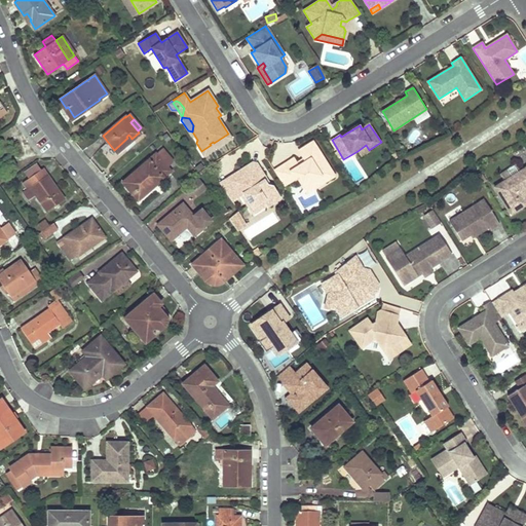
[(127,138),(114,150),(116,152),(132,139),(130,137),(128,135),(126,137),(127,138)]
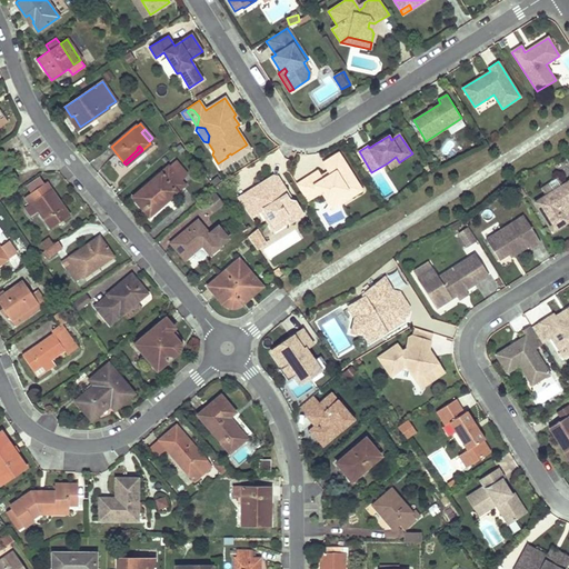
[(359,186),(338,153),(322,162),(328,171),(321,176),(318,171),(309,177),(320,195),(322,192),(332,209),(342,202),(338,196),(347,189),(349,192),(359,186)]
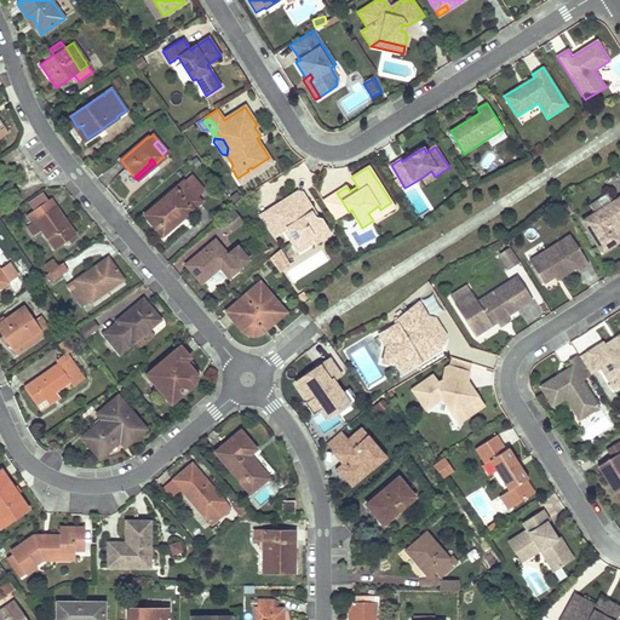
[(431,171),(422,178),(426,185),(436,179),(435,177),(431,171)]
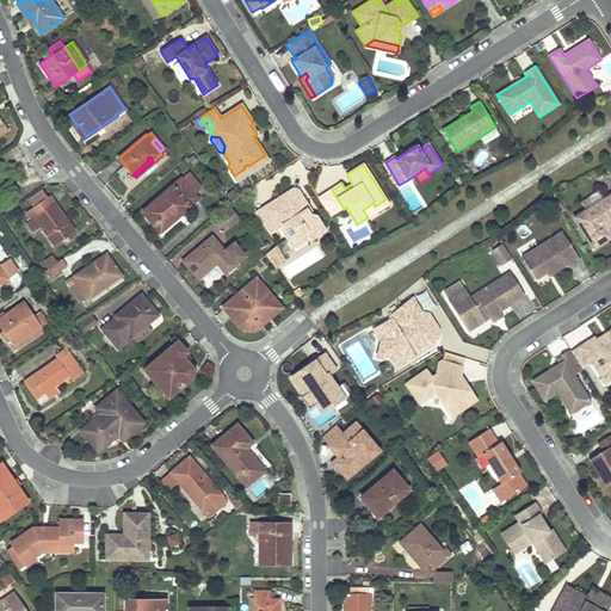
[(165,227),(179,216),(192,204),(197,199),(180,179),(142,211),(155,226),(160,221),(165,227)]
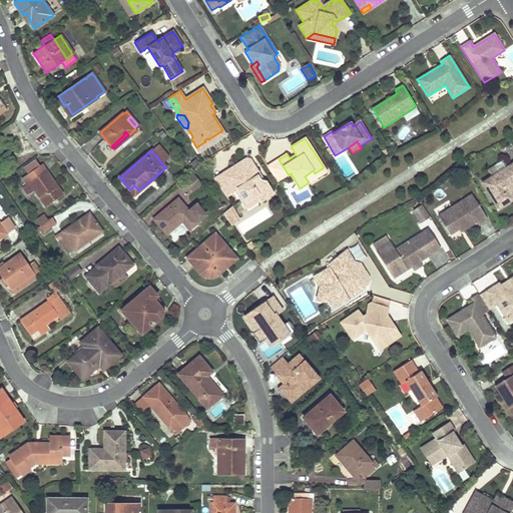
[(225,195),(226,195),(235,190),(243,203),(258,194),(261,200),(262,201),(273,193),(266,182),(261,180),(258,176),(259,173),(250,159),(246,158),(214,178),(225,195)]
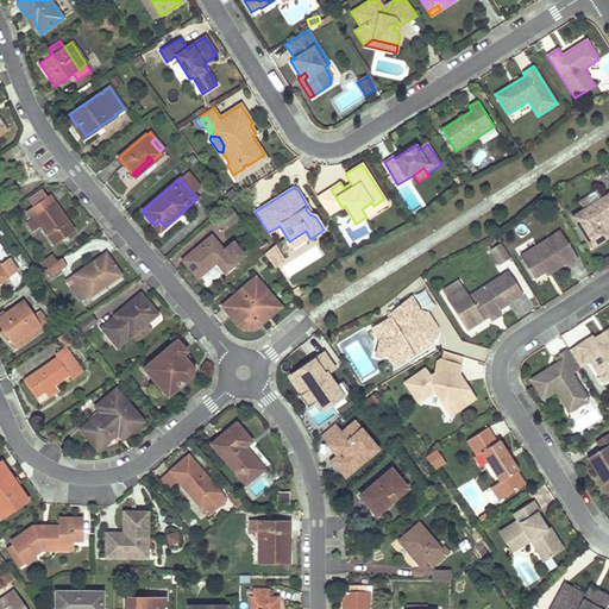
[(29,199),(33,206),(48,196),(43,189),(29,199)]
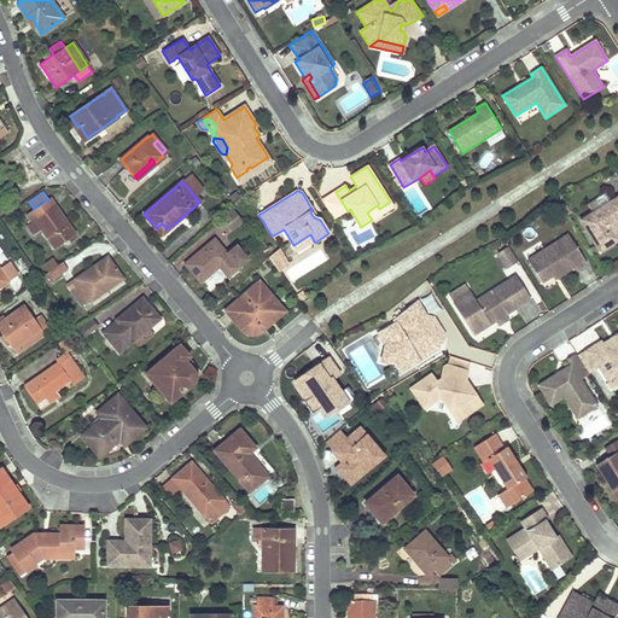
[(348,211),(336,192),(322,200),(330,213),(336,209),(340,215),(348,211)]
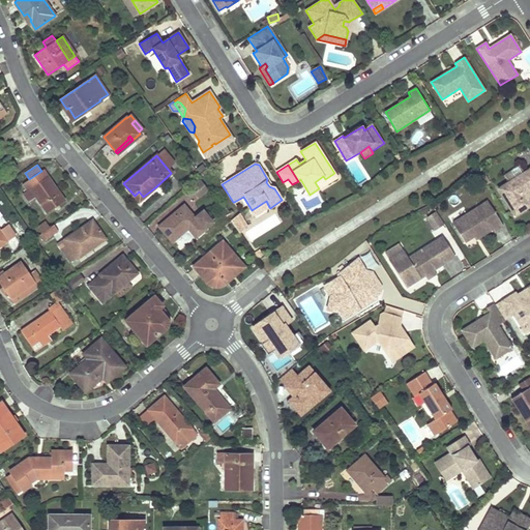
[(529,192),(529,168),(498,188),(516,215),(529,206),(529,203),(525,196),(529,192)]
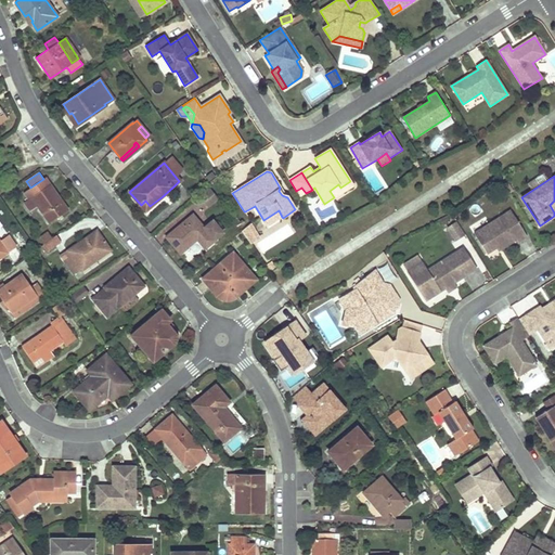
[(28,198),(26,199),(25,202),(30,210),(37,205),(49,222),(68,209),(46,177),(43,179),(30,188),(24,192),(28,198)]
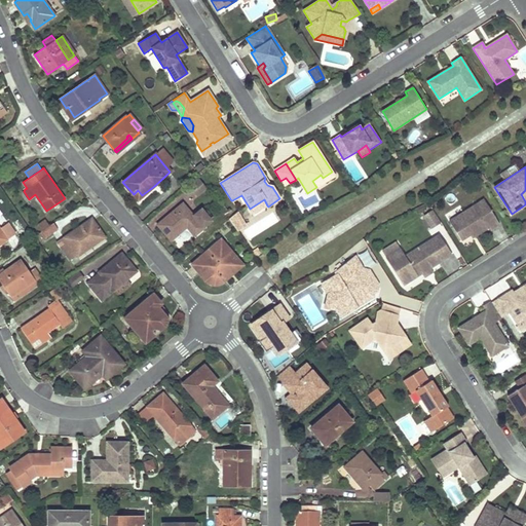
[(335,176),(332,172),(323,178),(321,175),(312,181),(316,187),(335,176)]
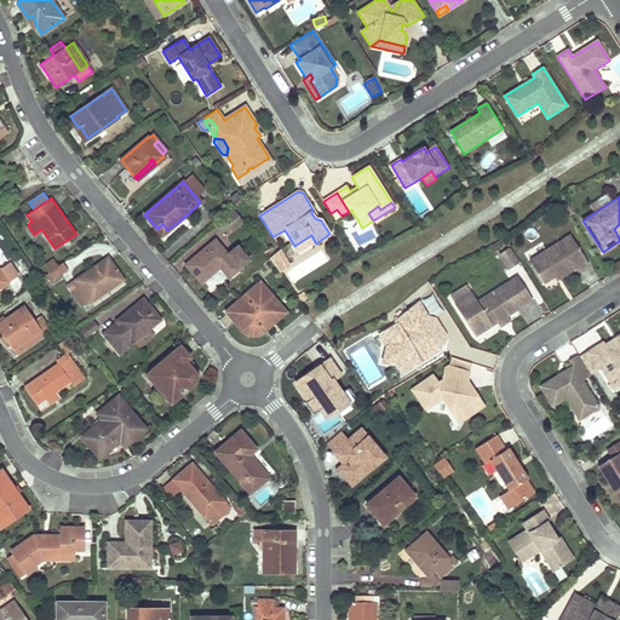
[(334,220),(342,216),(337,210),(331,213),(334,220)]
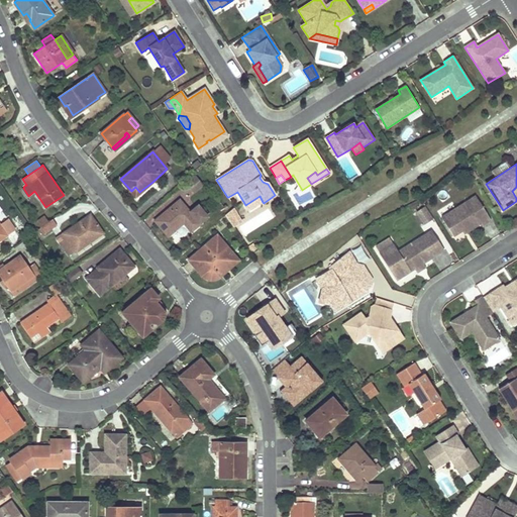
[(135,187),(131,191),(135,196),(139,192),(135,187)]
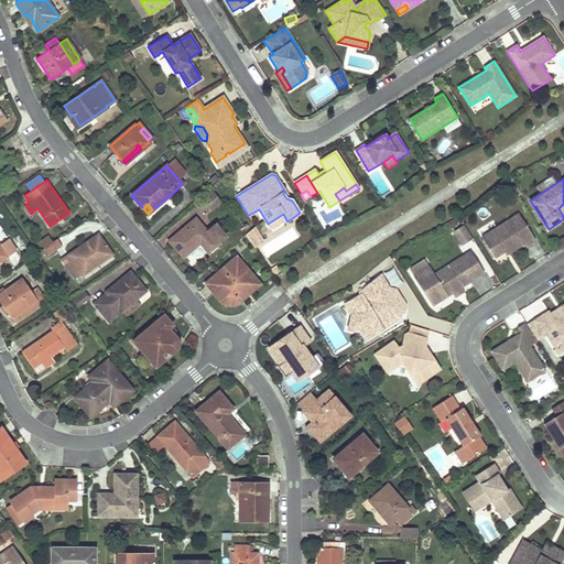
[(283,214),(268,224),(271,229),(286,220),(283,214)]
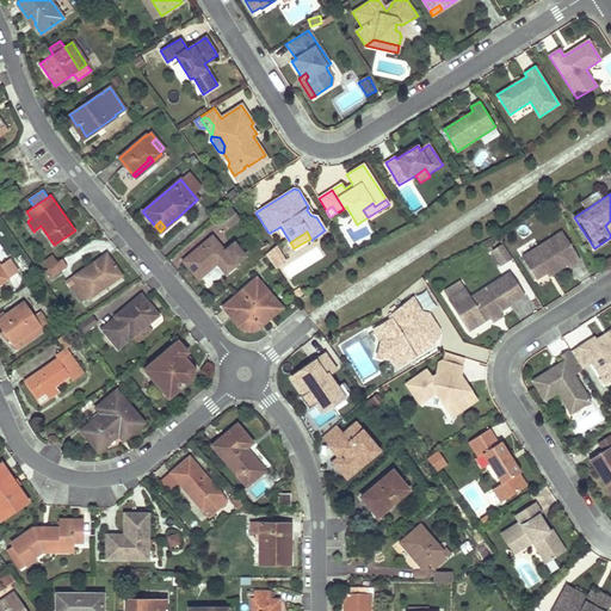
[(569,266),(580,260),(562,232),(522,257),(536,279),(545,272),(566,260),(568,264),(569,266)]
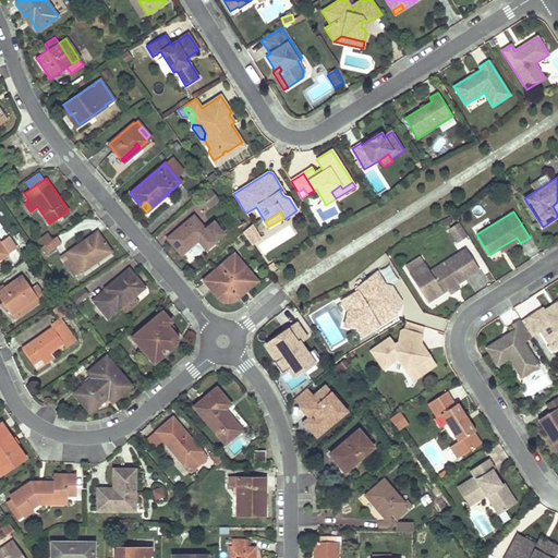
[(206,249),(210,245),(215,242),(223,233),(214,221),(205,229),(193,216),(168,237),(181,253),(198,239),(206,249)]
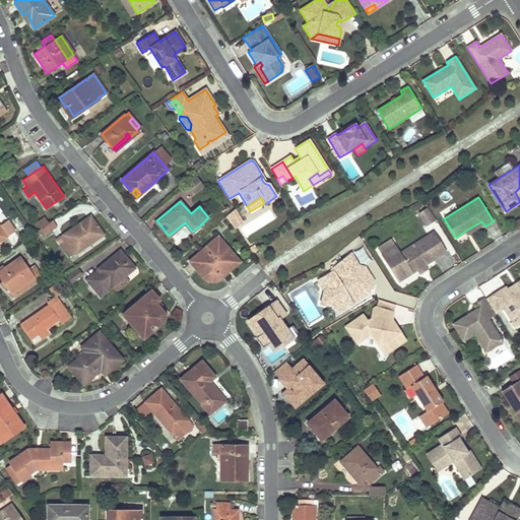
[(435,221),(427,208),(419,213),(428,226),(435,221)]
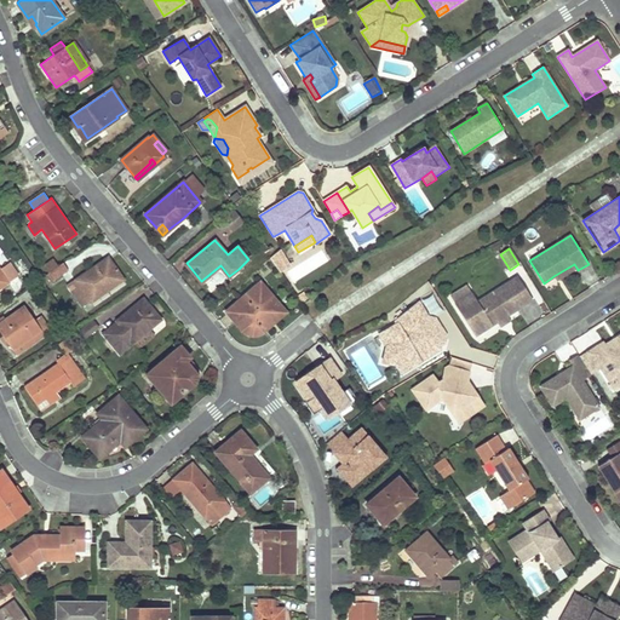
[(281,251),(269,258),(280,274),(292,265),(281,251)]
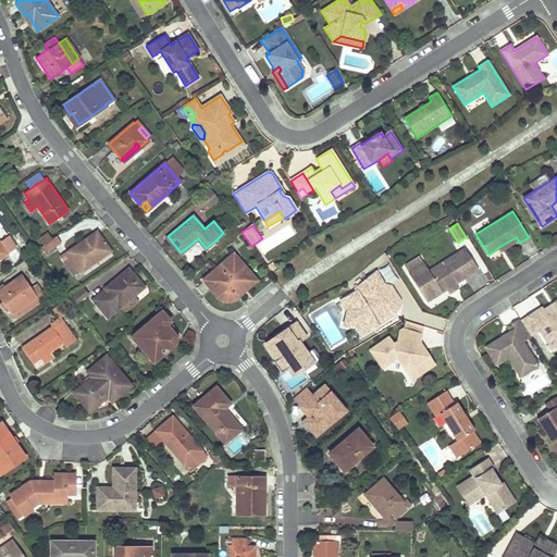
[(39,237),(44,244),(51,238),(47,232),(44,235),(39,237)]
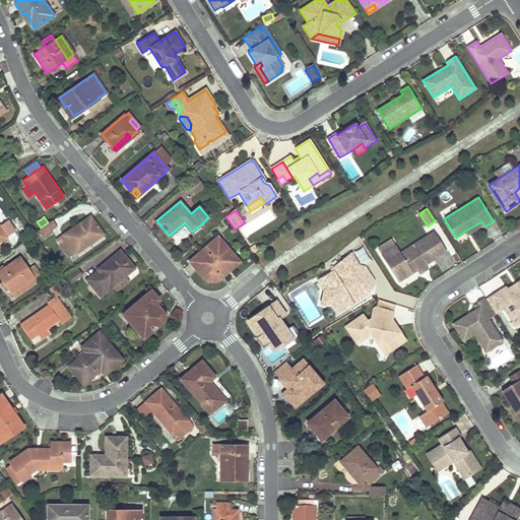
[(87,217),(75,226),(64,235),(67,240),(61,244),(69,255),(75,251),(76,253),(104,235),(94,221),(91,222),(87,217)]
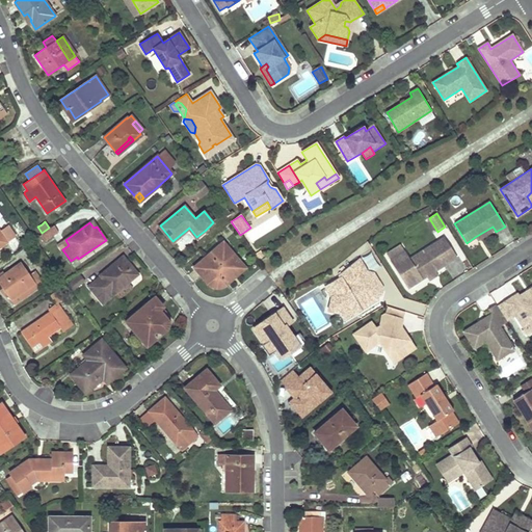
[(49,228),(42,233),(46,239),(58,231),(54,224),(49,228)]
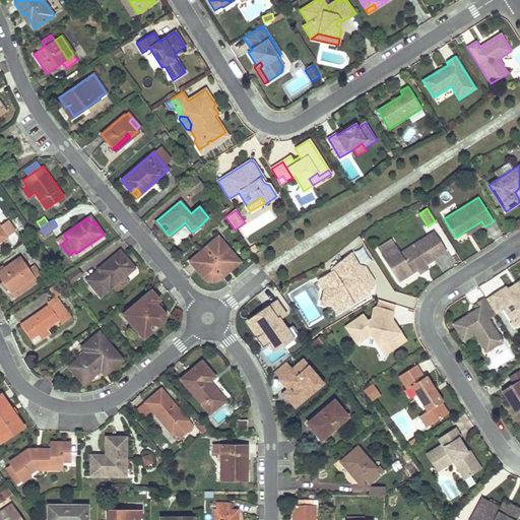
[(0,240),(6,237),(14,232),(6,220),(0,224),(0,240)]
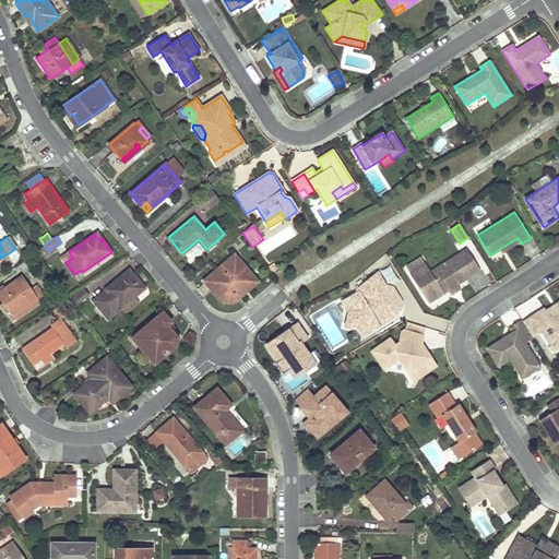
[(520,241),(518,238),(499,249),(501,252),(520,241)]
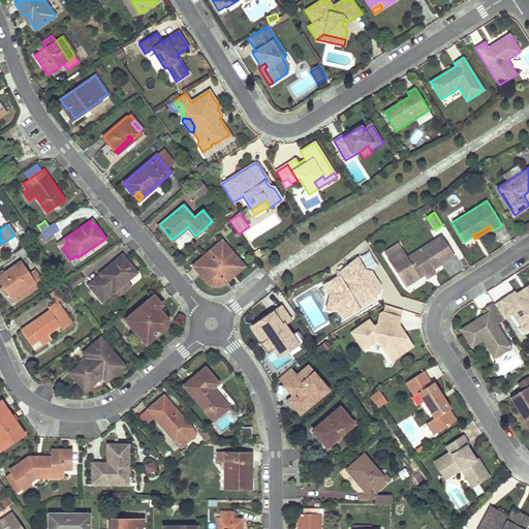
[(180,249),(192,237),(187,230),(175,243),(180,249)]
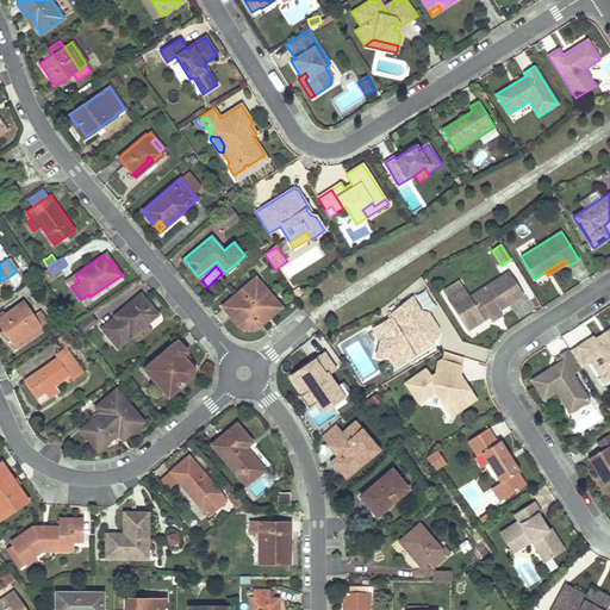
[(13,287),(23,281),(17,272),(7,278),(13,287)]
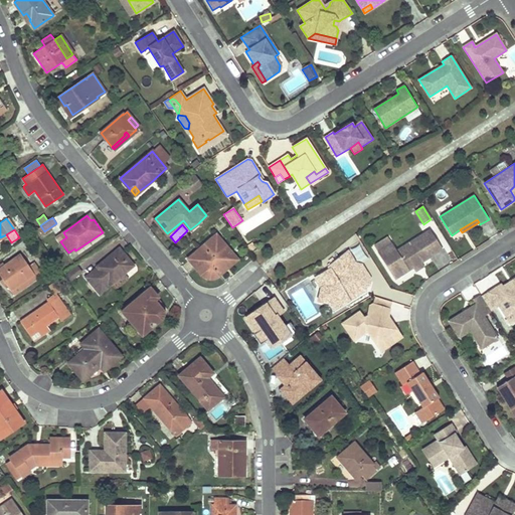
[(430,230),(396,251),(396,252),(383,262),(394,280),(413,267),(418,265),(442,249),(430,230)]
